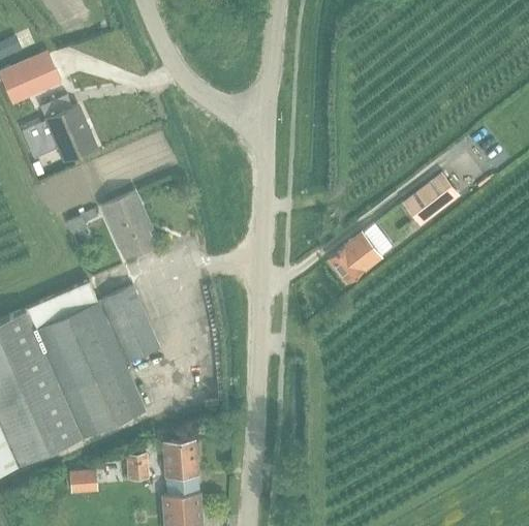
[(244,26),(246,14),(238,12),(236,24),(244,26)]
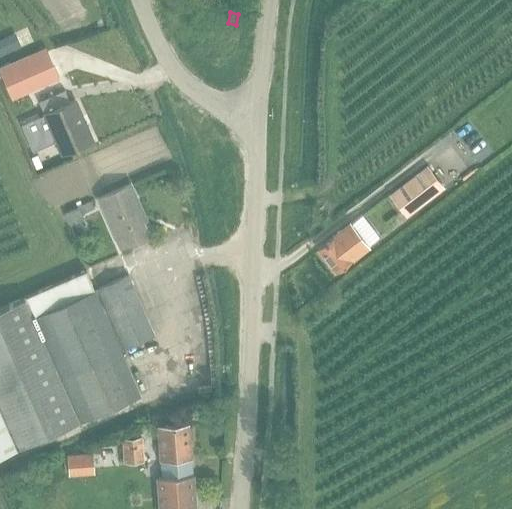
[(16,36),(0,42),(0,56),(21,48),(16,36)]
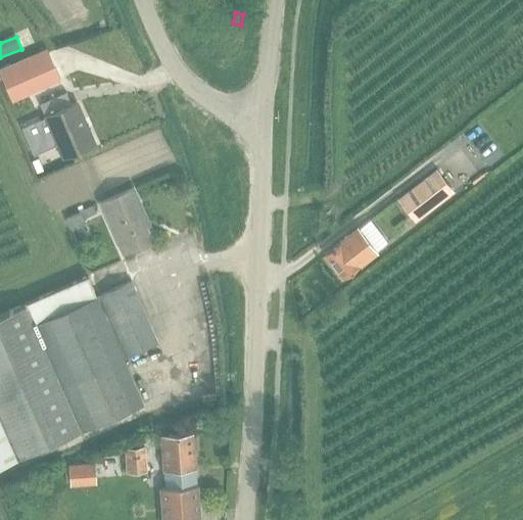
[(3,74),(16,104),(69,80),(56,50),(3,74)]
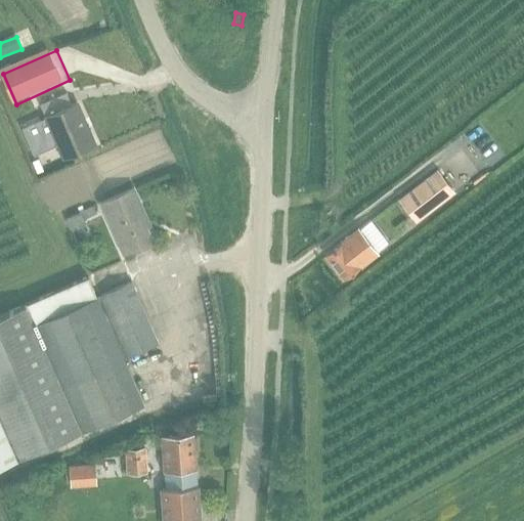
[(63,160),(94,146),(77,105),(72,107),(67,95),(40,106),(63,160)]
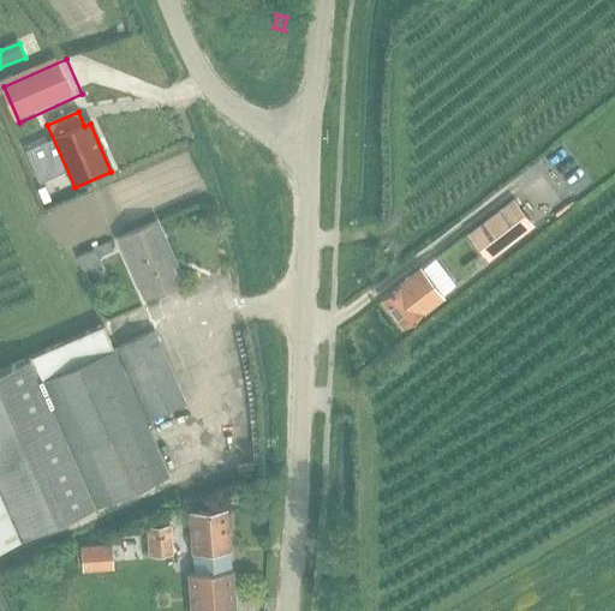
[(46,142),(36,119),(21,126),(30,149),(46,142)]
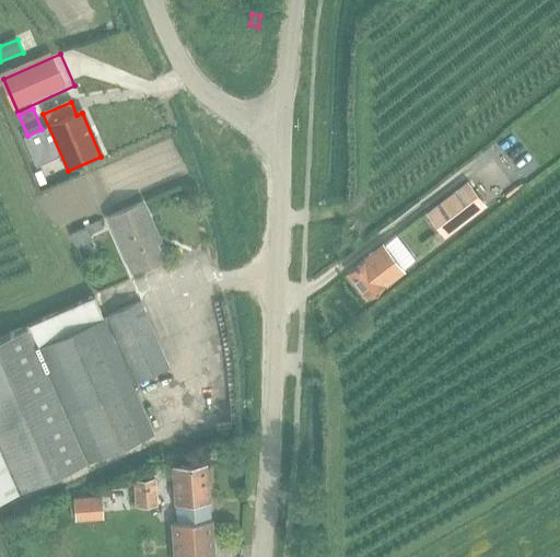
[(467,184),(426,216),(444,241),(486,208),(467,184)]
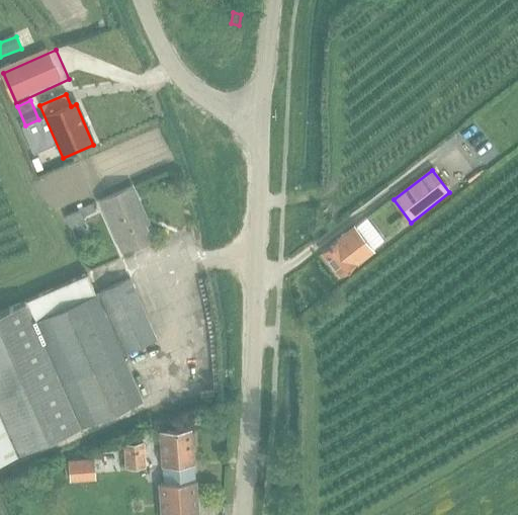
[(122,252),(150,240),(140,218),(144,217),(132,189),(100,203),(122,252)]
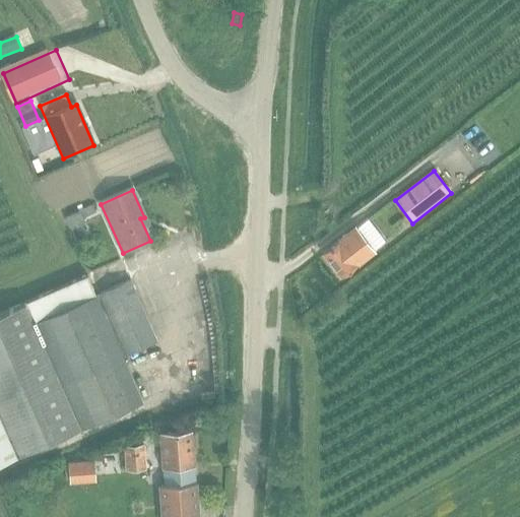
[(84,225),(82,220),(95,215),(92,206),(83,211),(81,206),(76,209),(79,213),(66,219),(71,231),(84,225)]
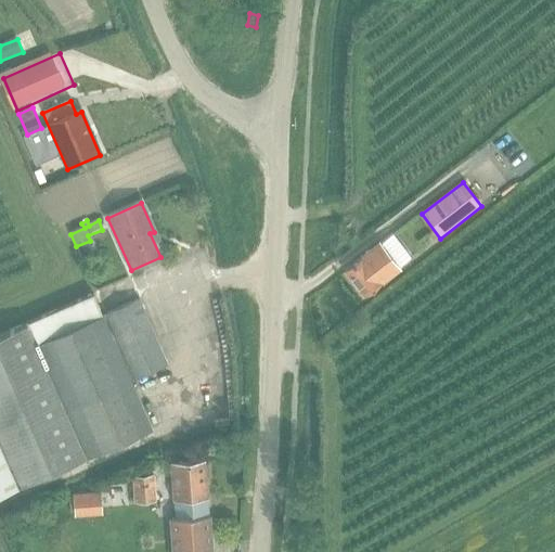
[(379,244),(344,272),(364,299),(383,286),(382,285),(400,271),(379,244)]
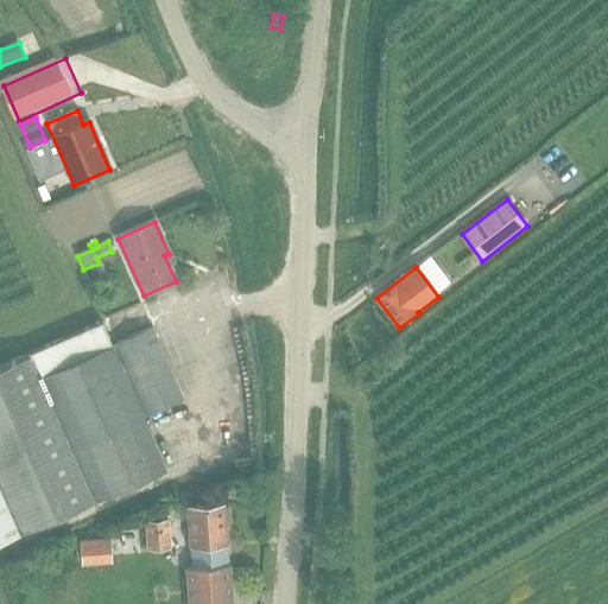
[(102,324),(31,355),(96,502),(166,471),(144,418),(183,400),(152,330),(112,347),(102,324)]
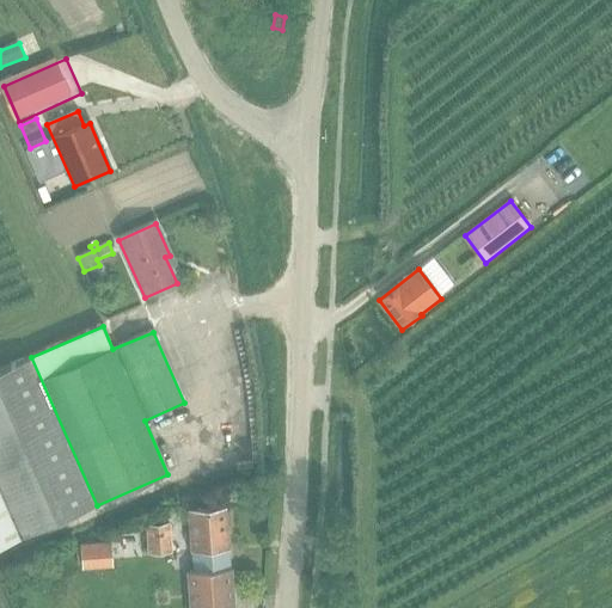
[(31,357),(0,370),(0,486),(23,538),(97,505),(31,357)]
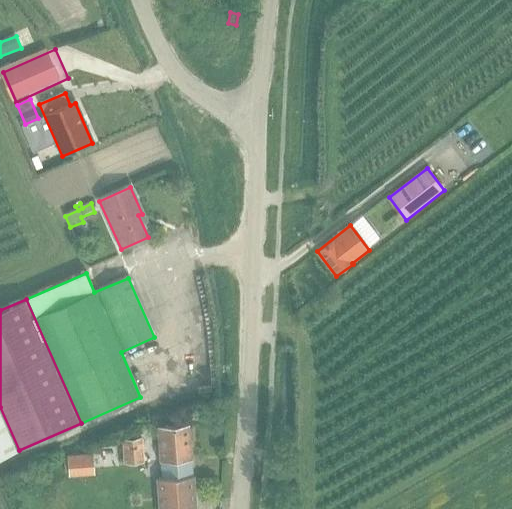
[(218,326),(198,328),(199,340),(219,338),(218,326)]
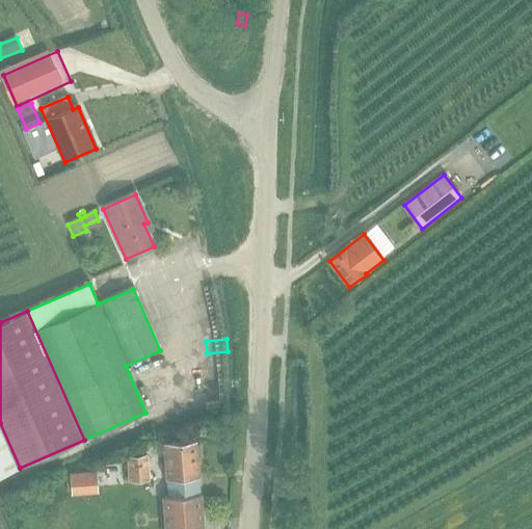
[(0,423),(0,476),(20,468),(0,423)]
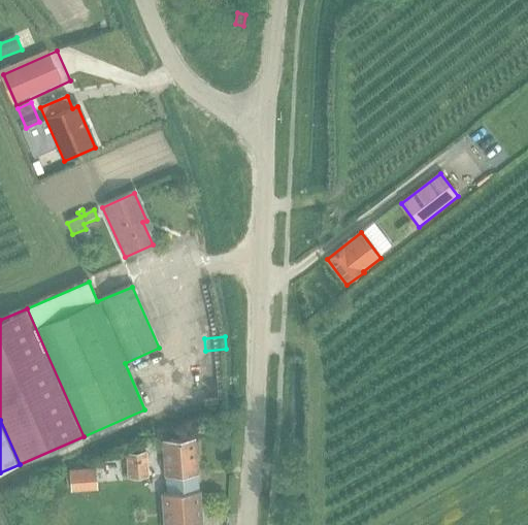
[(165,477),(166,477),(197,473),(198,473),(195,440),(162,443),(165,477)]
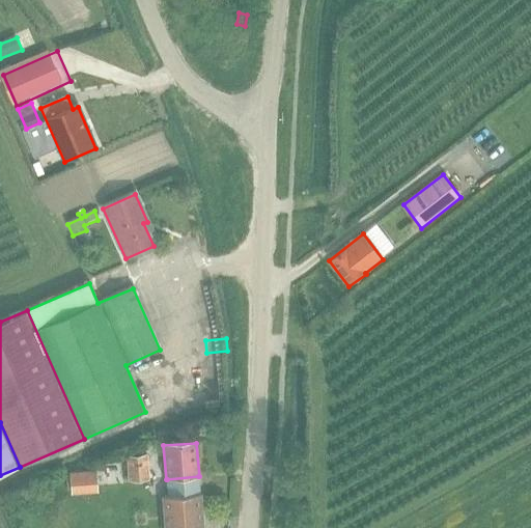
[(126,457),(128,483),(149,481),(147,455),(126,457)]
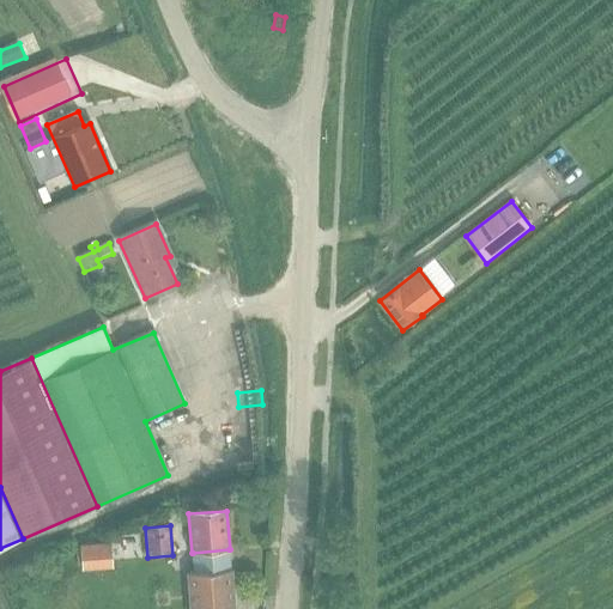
[(109,548),(79,550),(82,574),(111,572),(109,548)]
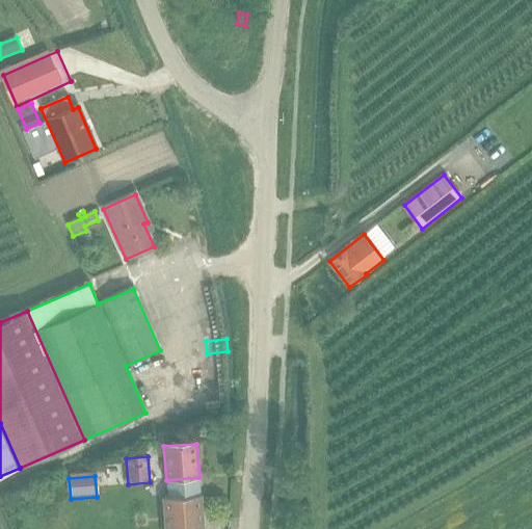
[(198,477),(167,480),(168,498),(163,499),(165,528),(203,528),(201,496),(200,496),(198,477)]
